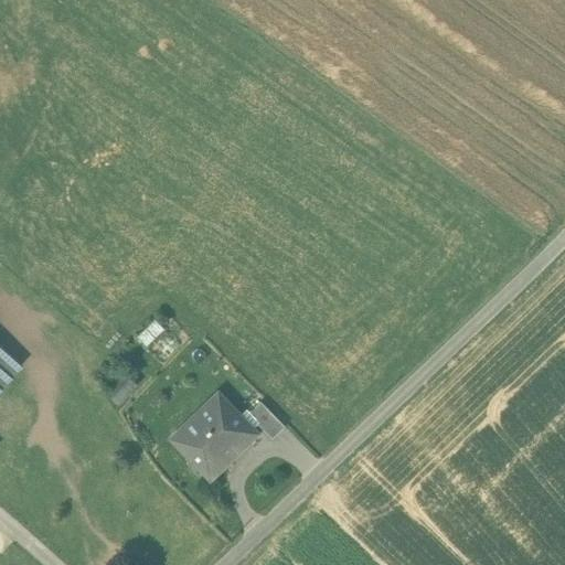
[(153,320),(137,337),(145,345),(161,328),(153,320)]
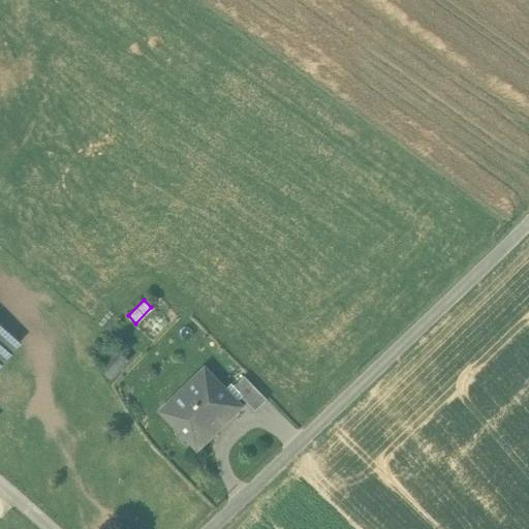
[(0,323),(0,365),(21,342),(0,323)]
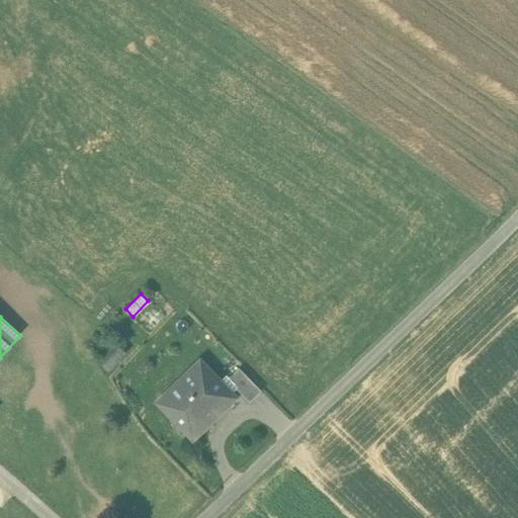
[(235,398),(200,362),(160,402),(174,417),(179,413),(198,433),(235,398)]
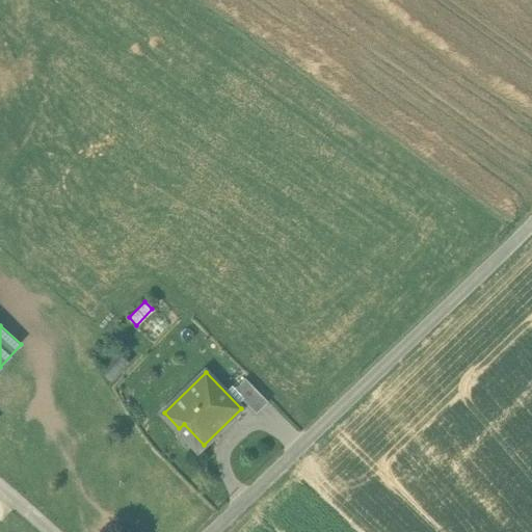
[(269,401),(246,378),(234,390),(258,413),(269,401)]
